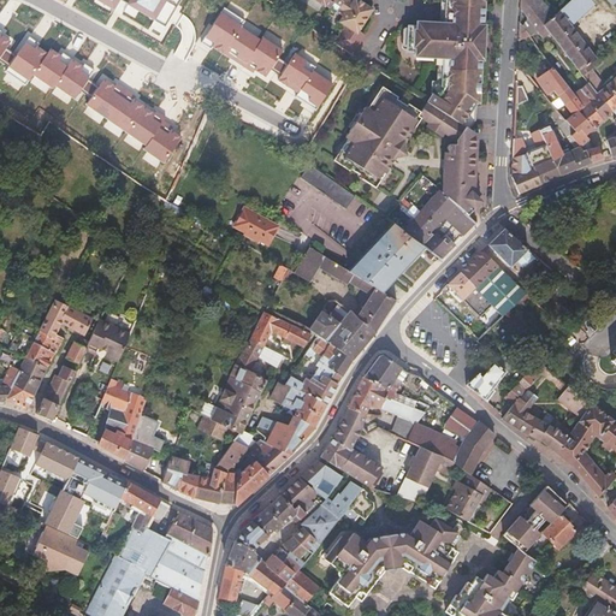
[(178,5),(181,0),(96,0),(114,10),(119,0),(120,0),(129,5),(128,5),(138,11),(141,9),(152,15),(149,19),(165,29),(176,11),(171,7),(173,3),(178,5)]
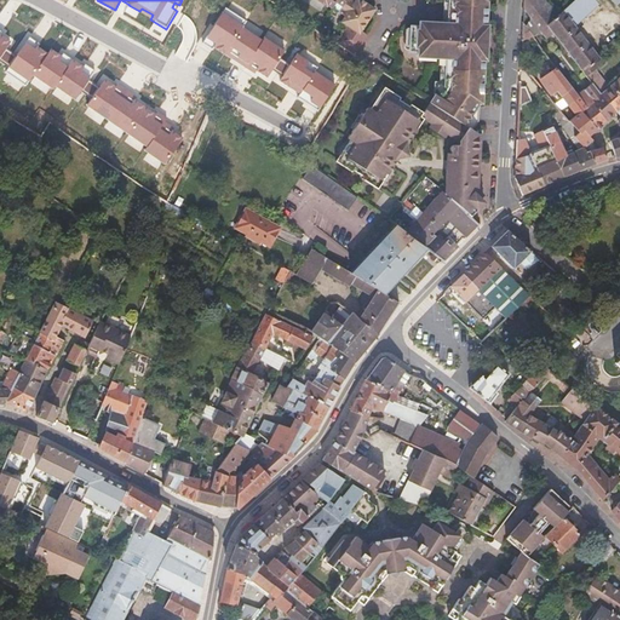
[(339,44),(356,56),(369,35),(365,30),(378,9),(365,0),(319,0),(329,7),(331,7),(332,7),(348,18),(343,23),(350,28),(339,44)]
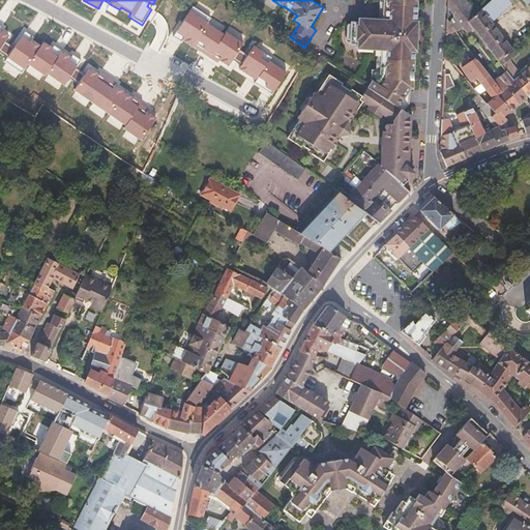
[(418,28),(419,20),(417,20),(417,12),(417,0),(384,0),(384,10),(384,19),(359,18),(359,22),(353,22),(352,43),(360,45),(359,48),(385,50),(385,55),(383,55),(382,76),(377,82),(374,81),(370,87),(403,110),(409,101),(410,89),(411,89),(411,87),(413,87),(415,51),(417,51),(417,41),(416,41),(416,28),(418,28)]
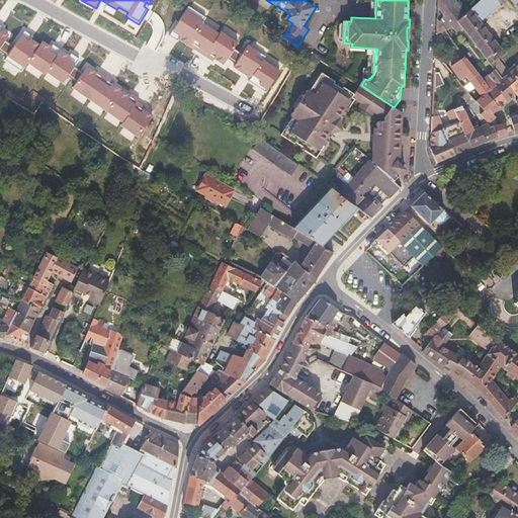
[(462,27),(441,0),(438,0),(438,7),(453,27),(456,31),(462,27)]
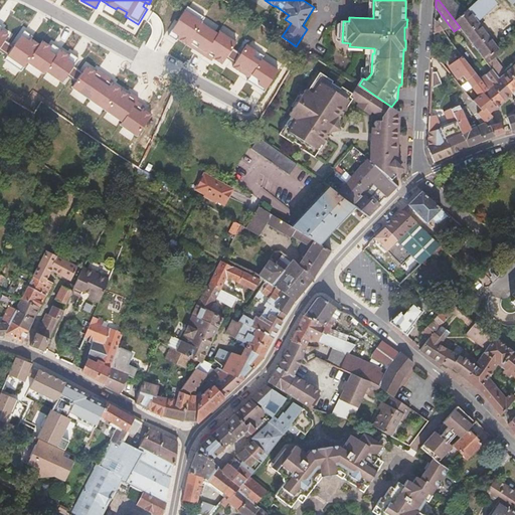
[(464,12),(454,0),(439,0),(460,27),(486,61),(500,50),(497,47),(477,22),(468,9),(464,12)]
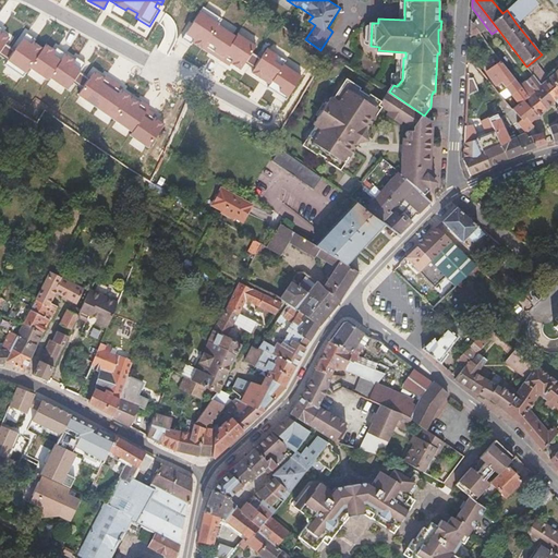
[(517,0),(517,1),(507,10),(517,24),(538,4),(535,0),(517,0)]
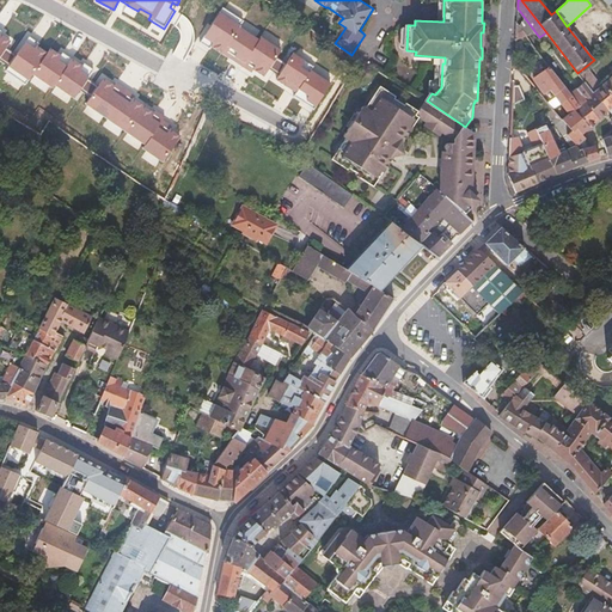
[(240,28),(244,22),(224,8),(201,43),(209,49),(210,47),(222,54),(240,28)]
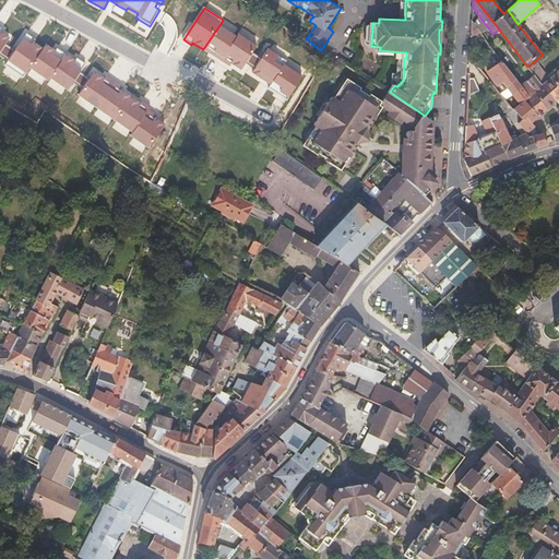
[(479,32),(472,21),(471,37),(479,32)]
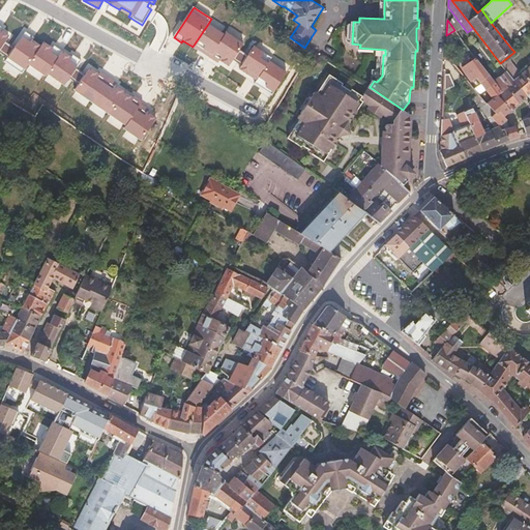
[(226,35),(208,24),(193,47),(210,58),(226,35)]
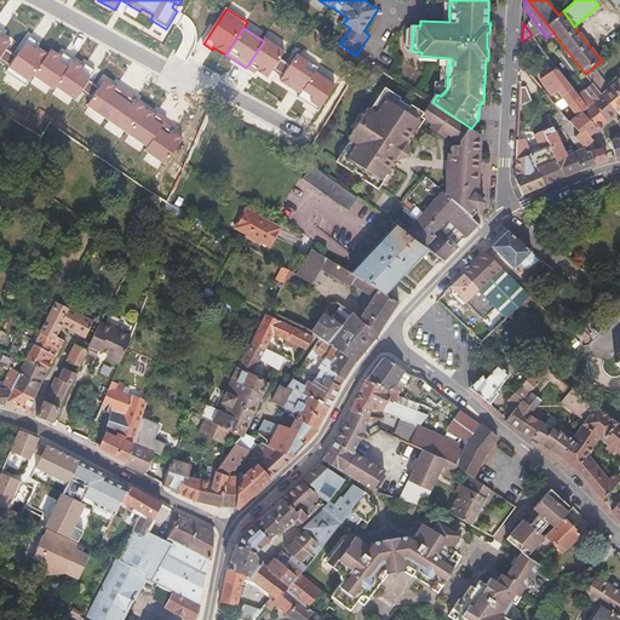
[(0,33),(0,34),(0,33),(0,58),(11,44),(0,35),(0,33)]
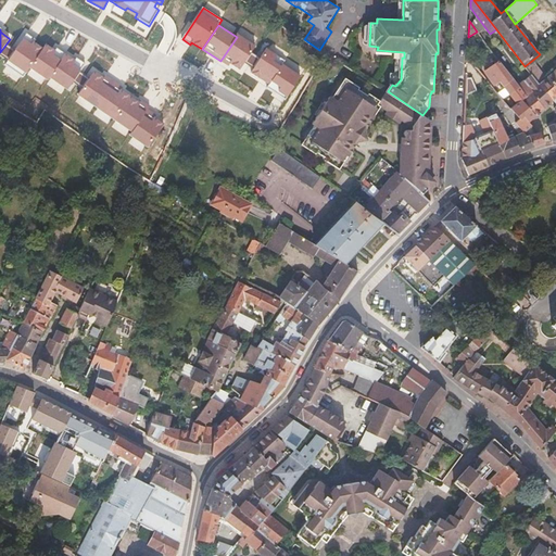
[(490,34),(487,29),(482,33),(489,41),(492,38),(490,34)]
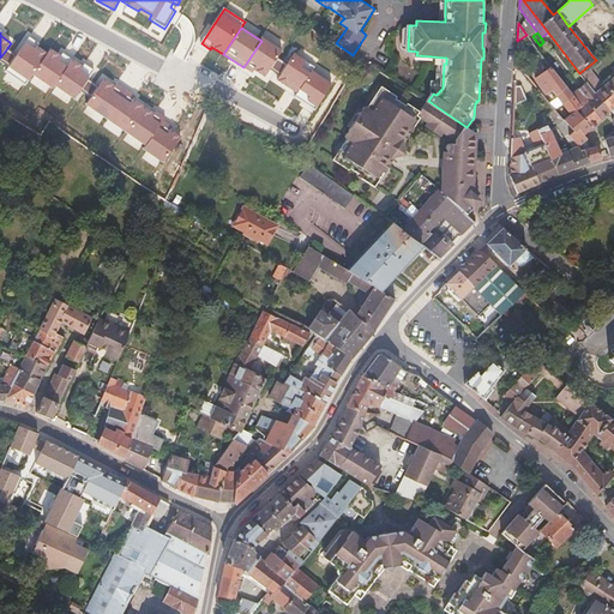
[(262,41),(244,67),(252,73),(253,71),(265,78),(283,50),(263,37),(262,41)]
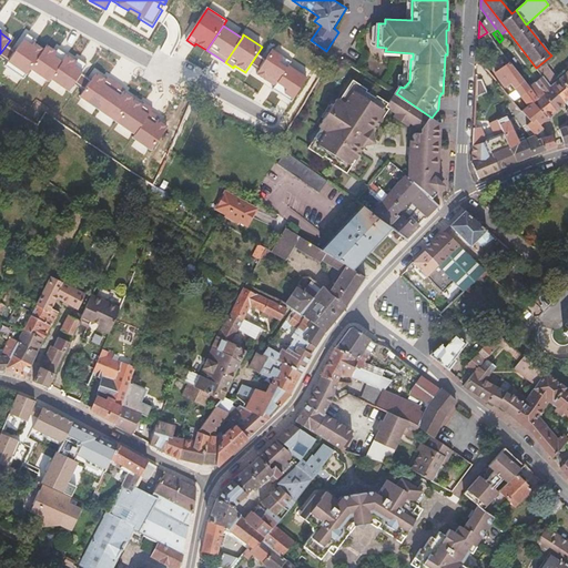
[(4,69),(22,81),(29,73),(43,52),(32,44),(33,43),(26,38),(4,69)]
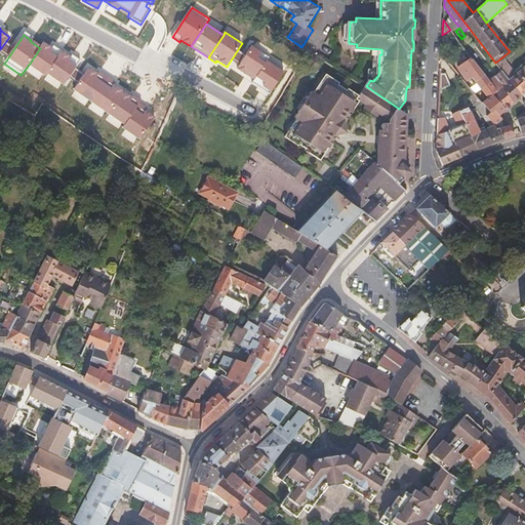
[(512,45),(507,48),(510,51),(512,53),(516,50),(512,45)]
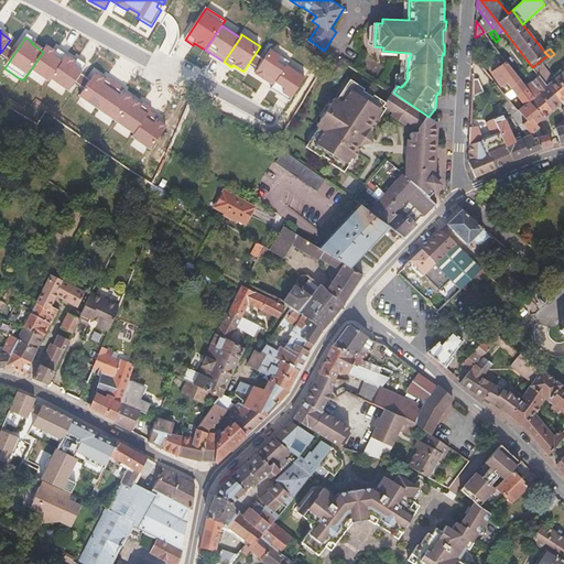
[(50,82),(62,62),(44,50),(43,52),(29,73),(46,85),(50,82)]
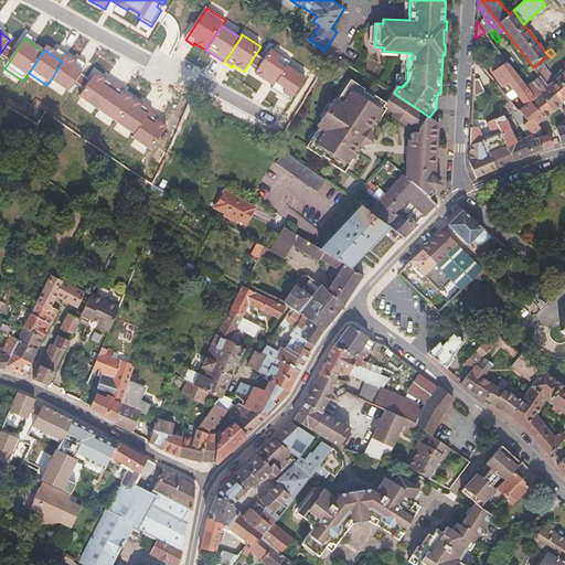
[(288,65),(290,62),(272,50),(256,74),(274,86),(288,65)]
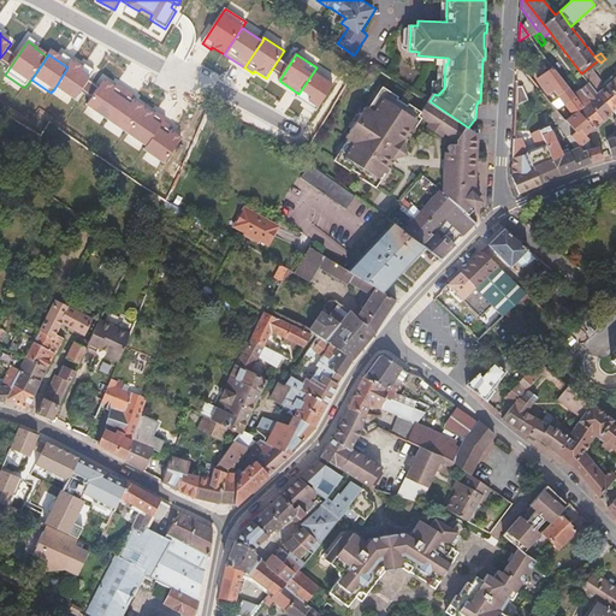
[(598,60),(581,73),(588,83),(614,112),(615,108),(615,77),(606,87),(592,69),(600,63),(598,60)]
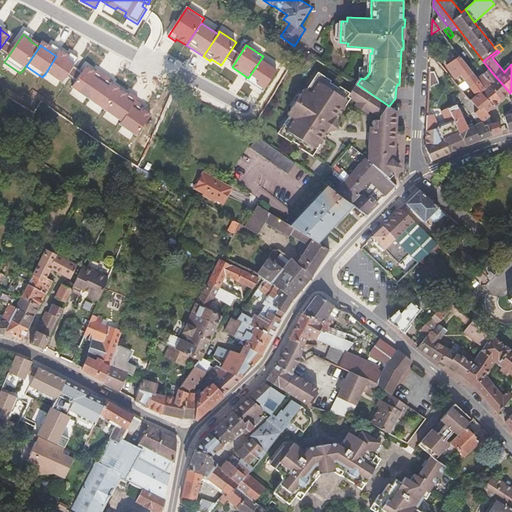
[(45,74),(61,85),(78,61),(71,56),(69,58),(60,51),(56,56),(45,74)]
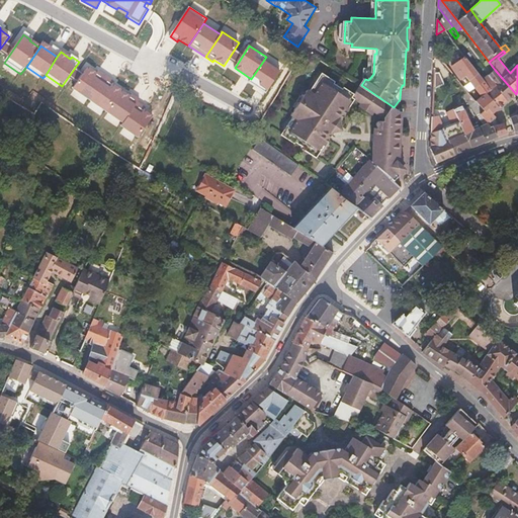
[(482,80),(464,58),(452,67),(460,79),(465,75),(475,89),(480,85),(484,82),(482,80)]
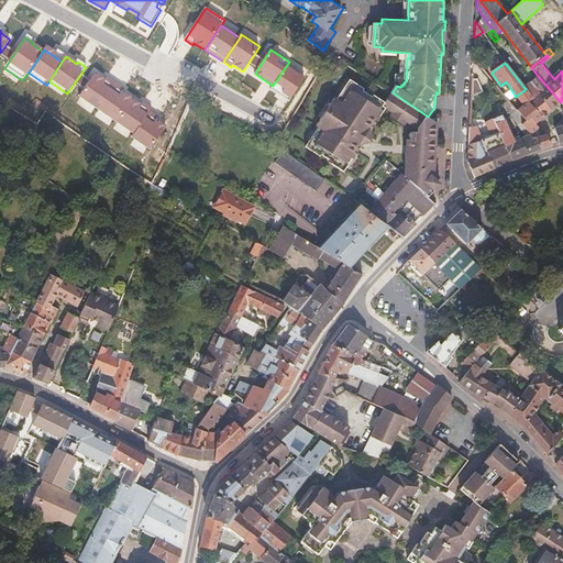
[(273,86),(271,89),(289,101),(305,77),(287,65),(273,86)]
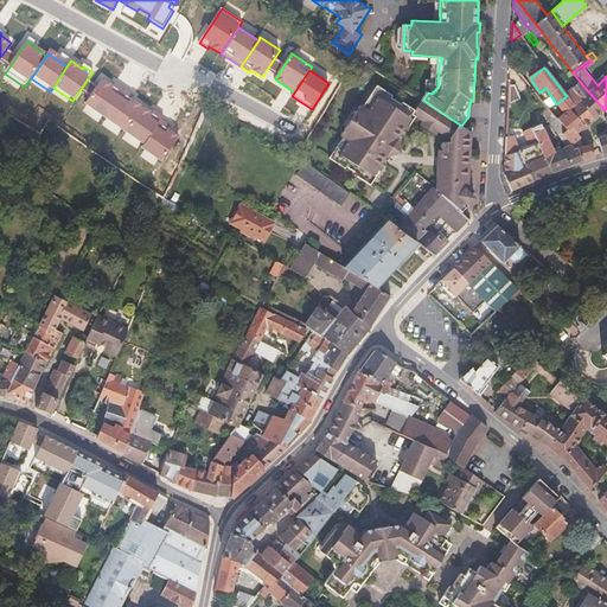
[(562,75),(558,70),(556,72),(564,84),(568,82),(567,81),(562,75)]
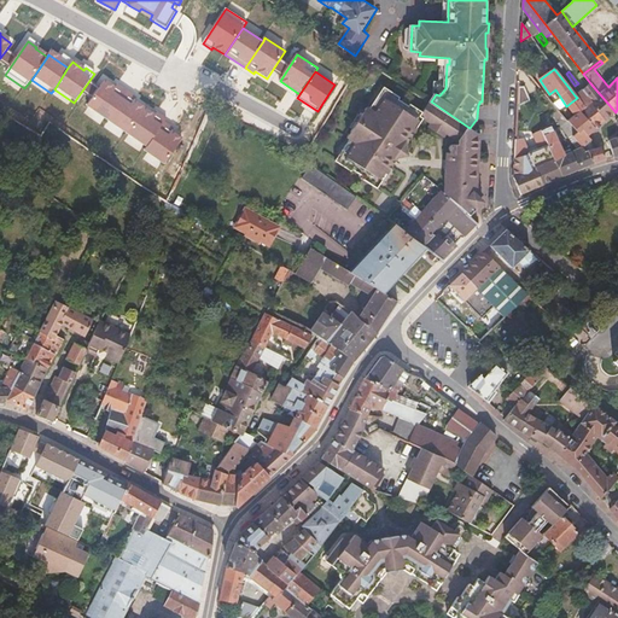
[(105,123),(126,94),(116,88),(115,92),(104,83),(85,110),(105,123)]
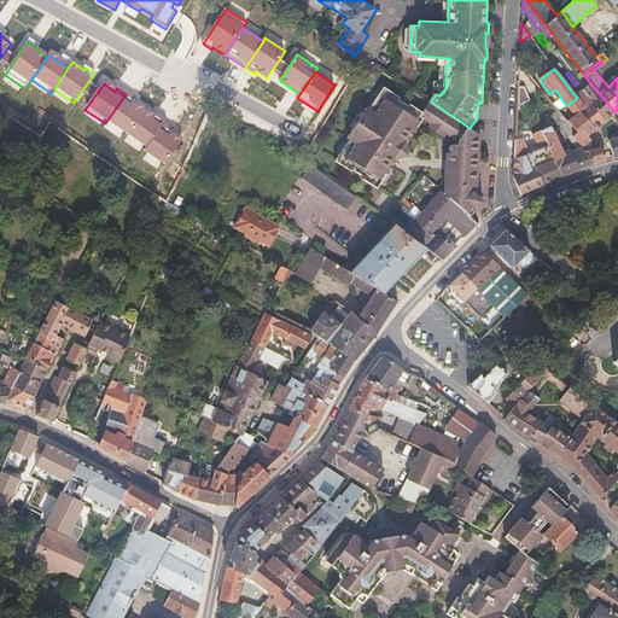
[(616,112),(590,83),(583,89),(606,120),(616,112)]
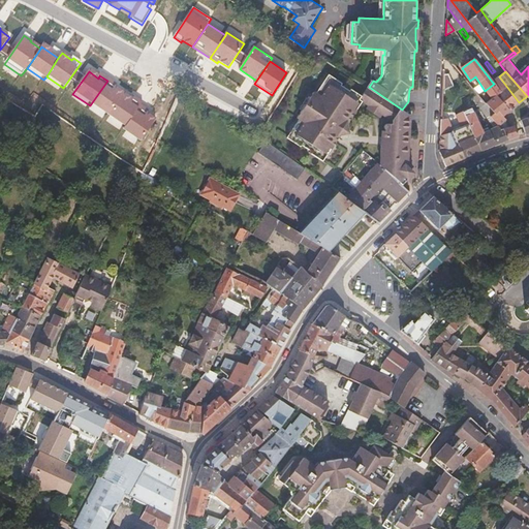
[(325,87),(333,75),(331,73),(322,85),(325,87)]
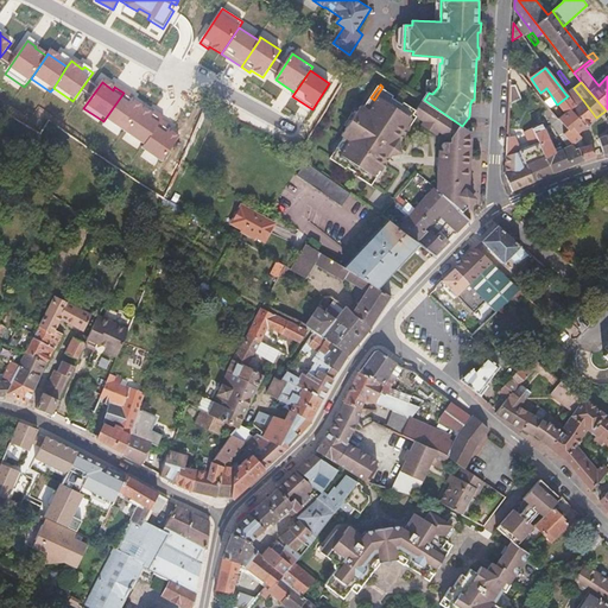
[(438,150),(436,189),(450,202),(461,213),(474,198),(467,191),(470,130),(462,126),(424,100),(417,109),(405,102),(404,105),(393,97),(396,95),(382,87),(374,100),(371,97),(366,106),(362,105),(343,133),(346,135),(340,144),(343,147),(334,160),(346,169),(347,166),(358,172),(355,175),(368,184),(375,173),(378,175),(386,164),(384,162),(386,157),(390,159),(392,156),(400,153),(398,145),(410,127),(407,125),(413,114),(417,116),(424,121),(438,131),(450,139),(448,141),(445,141),(443,143),(442,146),(443,150),(438,150)]
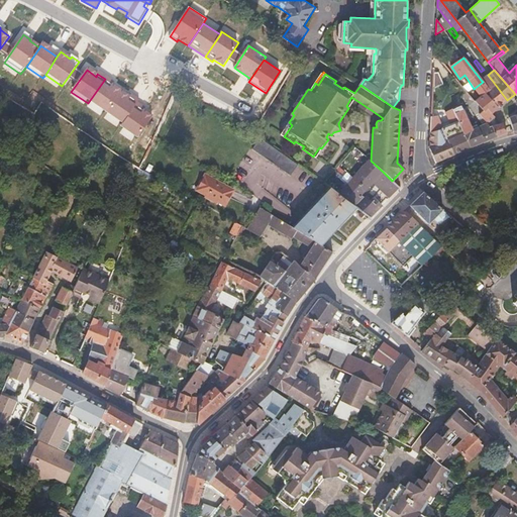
[(507,100),(488,75),(481,80),(483,82),(479,85),(499,108),(507,100)]
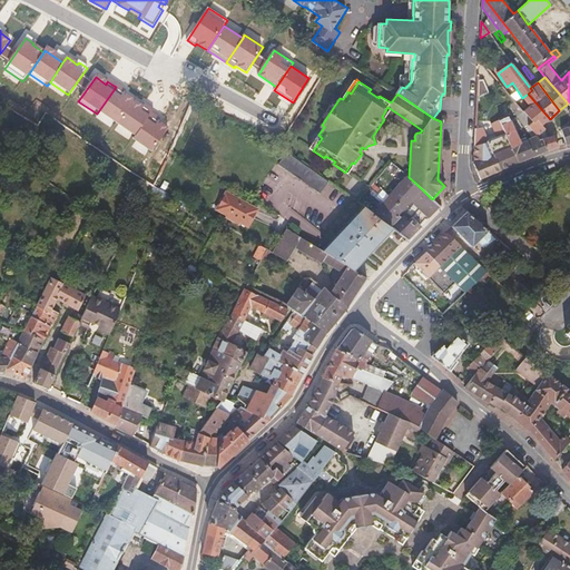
[(516,101),(501,84),(487,92),(494,110),(501,107),(507,105),(509,107),(516,101)]
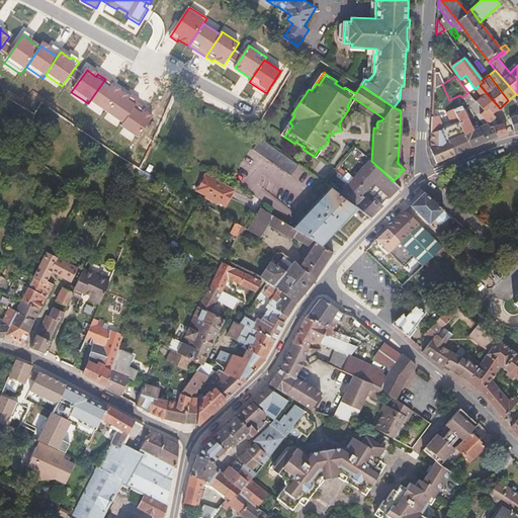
[(112,85),(105,79),(88,103),(104,115),(106,113),(120,93),(111,87),(112,85)]
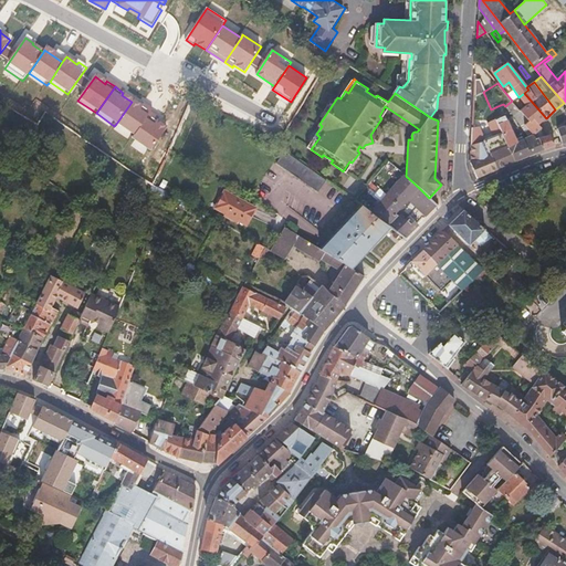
[(524,93),(519,97),(513,102),(530,122),(525,125),(534,135),(538,132),(541,129),(537,125),(546,118),(524,93)]
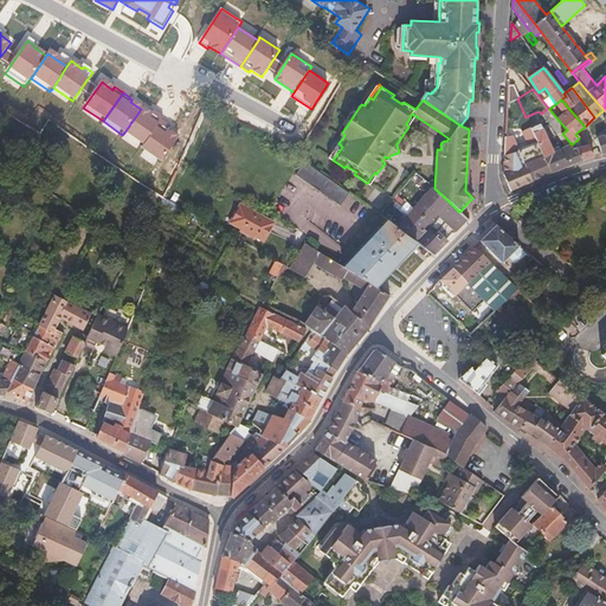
[(162,120),(163,117),(155,111),(153,114),(142,107),(141,109),(124,133),(143,146),(162,120)]
